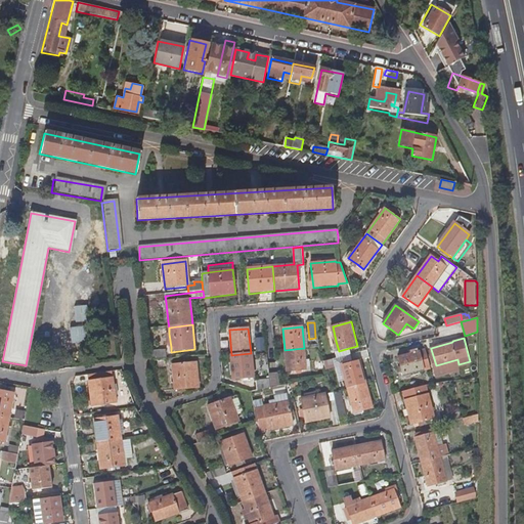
[(265,350),(264,340),(256,341),(257,351),(265,350)]
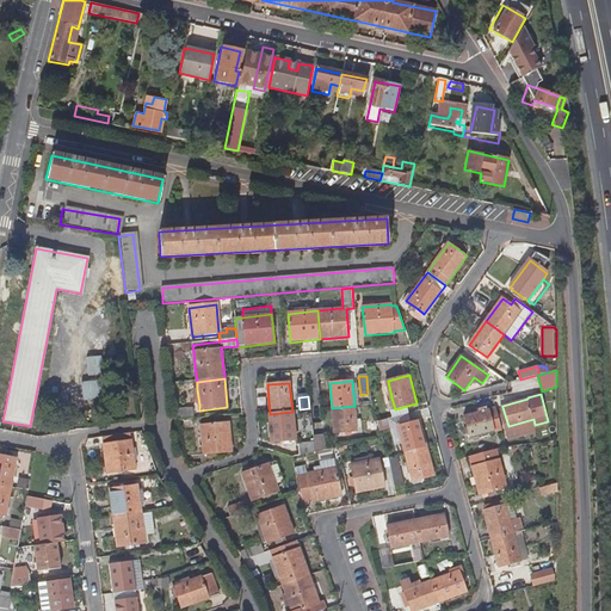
[(408,413),(407,406),(395,409),(392,397),(387,399),(393,418),(408,413)]
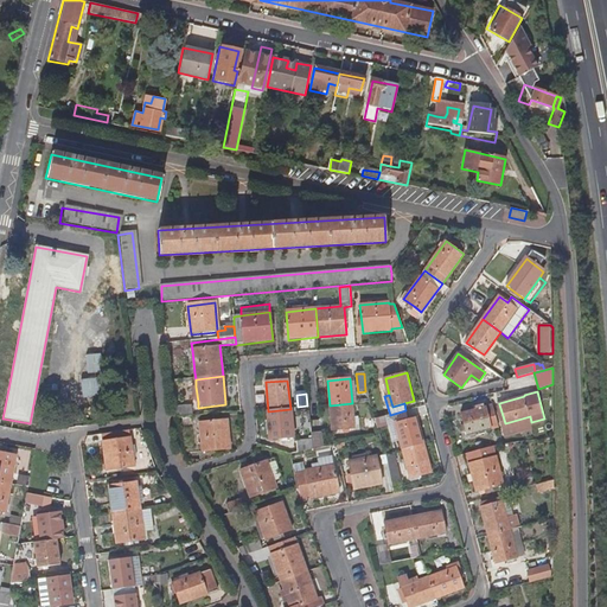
[(355,428),(352,403),(330,406),(332,430),(355,428)]
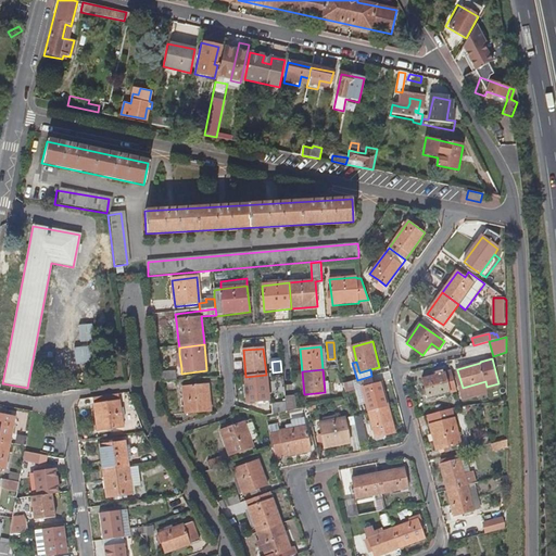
[(455,390),(451,370),(424,378),(427,388),(428,394),(429,396),(455,390)]
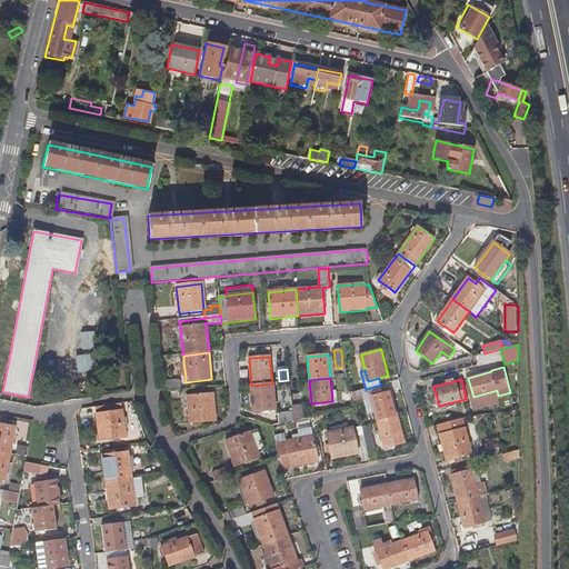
[(466,380),(473,410),(500,403),(499,399),(510,396),(510,392),(498,396),(497,390),(473,397),(468,379),(466,380)]
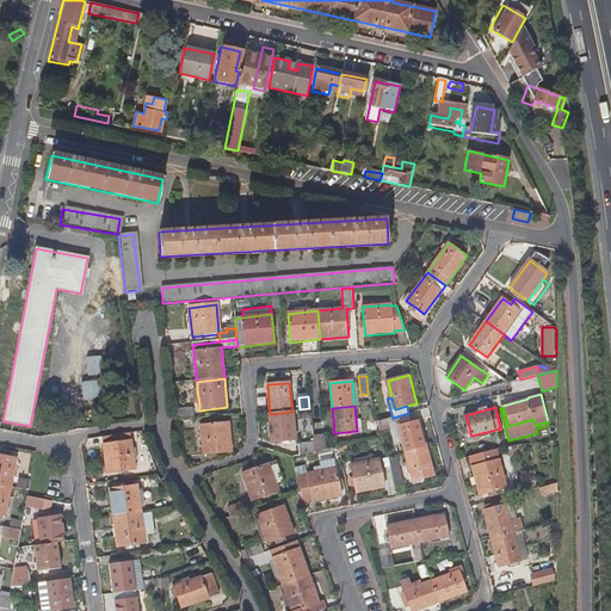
[(195,420),(193,409),(176,412),(177,423),(195,420)]
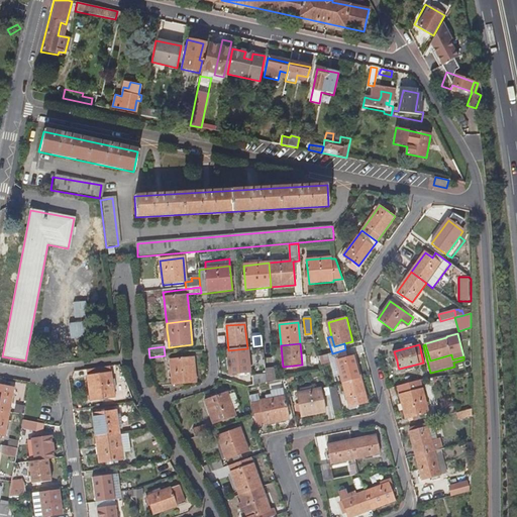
[(249,374),(247,348),(228,350),(231,376),(249,374)]
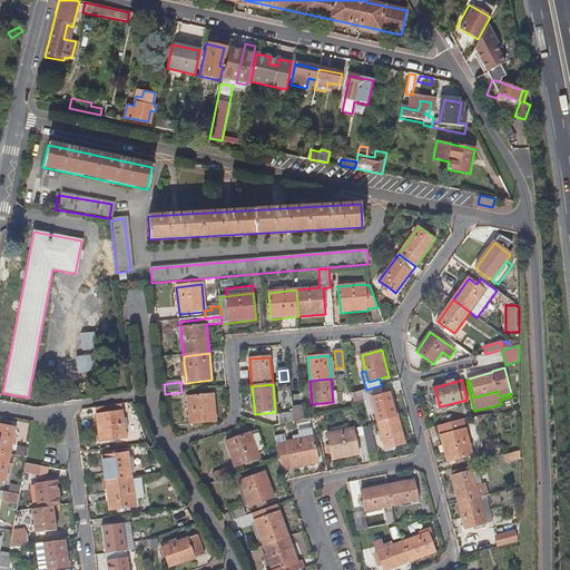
[(380,386),(364,391),(366,397),(366,399),(371,416),(377,414),(373,395),(382,393),(380,386)]
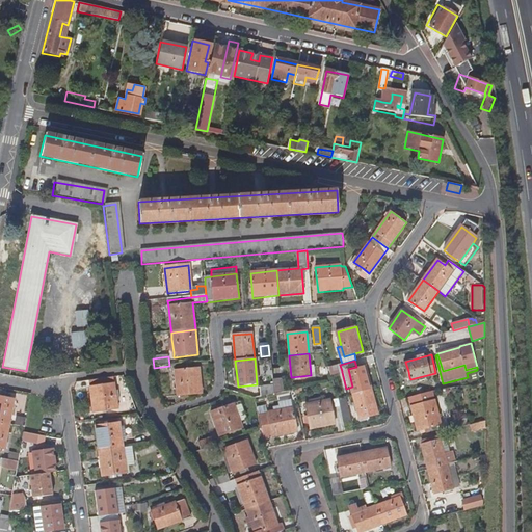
[(373,389),(367,364),(356,367),(348,369),(352,387),(354,394),(373,389)]
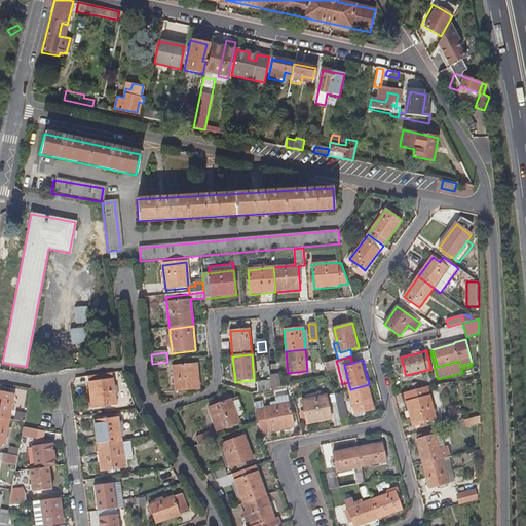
[(338,367),(336,361),(324,364),(327,371),(338,368),(338,367)]
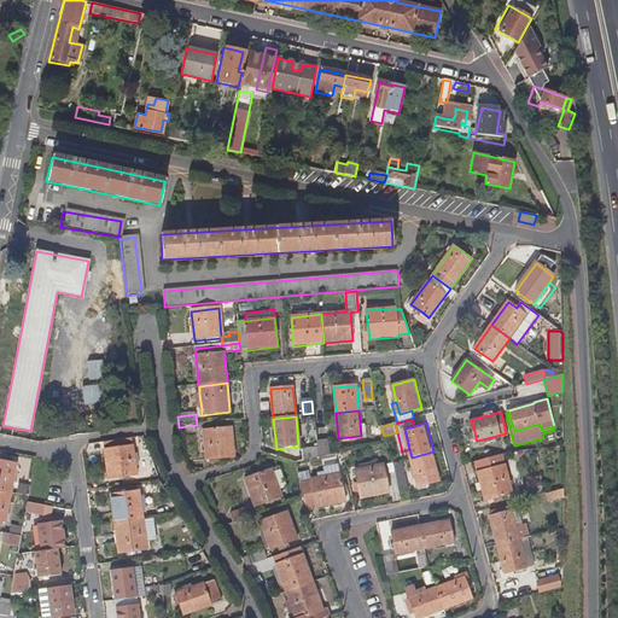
[(235,459),(232,429),(204,431),(207,461),(235,459)]
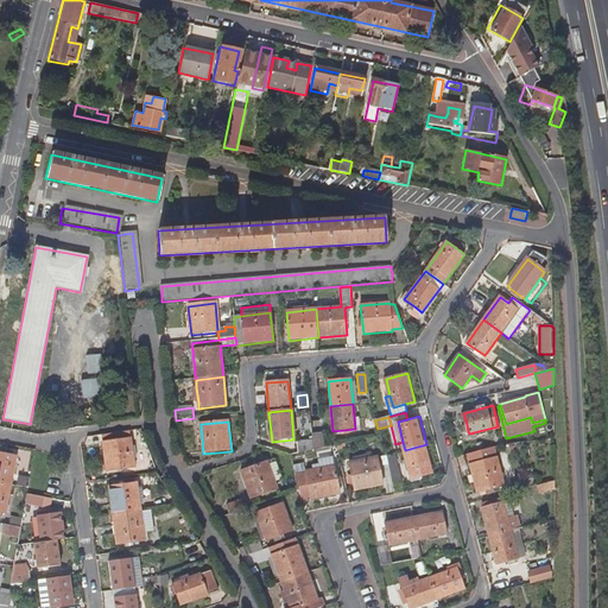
[(102,435),(107,472),(134,468),(133,458),(135,458),(134,445),(131,445),(128,430),(102,435)]
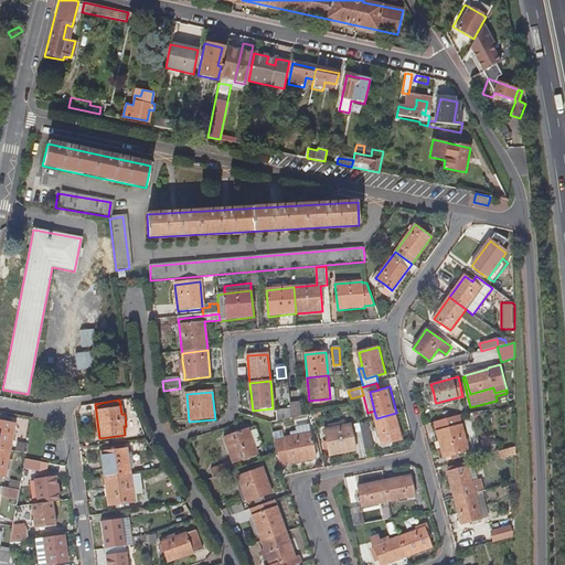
[(301,417),(299,403),(290,404),(290,411),(291,419),(301,417)]
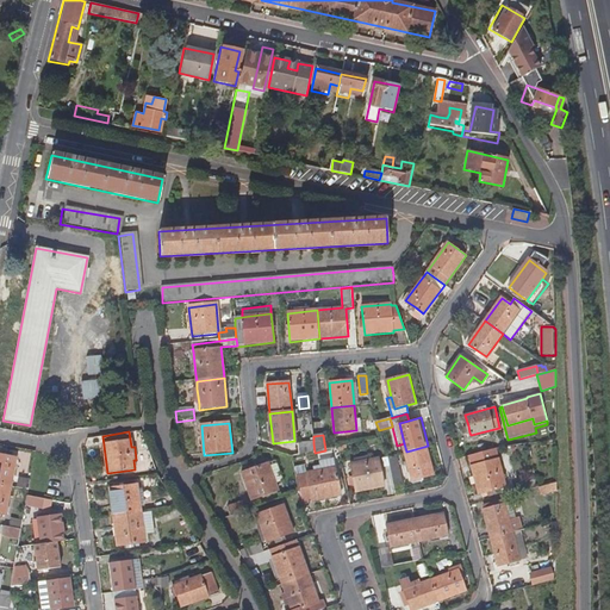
[(315,453),(313,443),(299,444),(299,455),(315,453)]
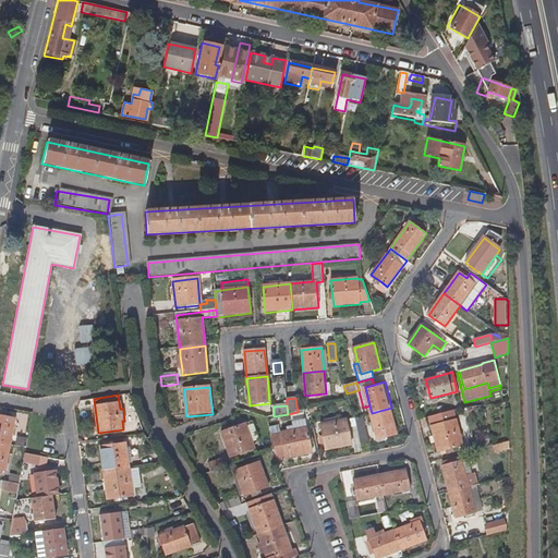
[(399,434),(391,408),(372,413),(379,439),(399,434)]
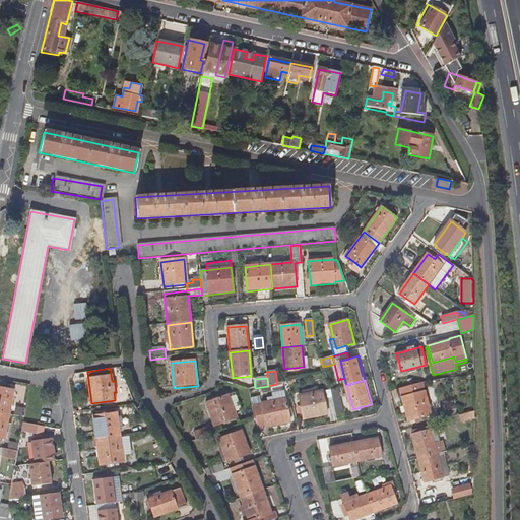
[(432,414),(423,382),(404,387),(412,419),(432,414)]
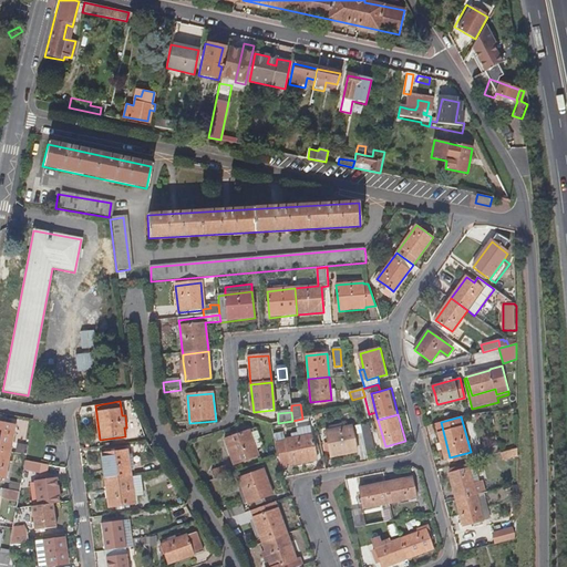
[(0,451),(8,452),(13,425),(0,423),(0,451)]
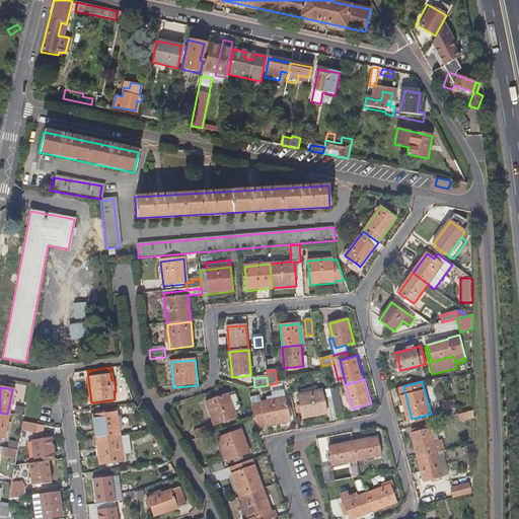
[(287,397),(286,390),(262,395),(264,402),(287,397)]
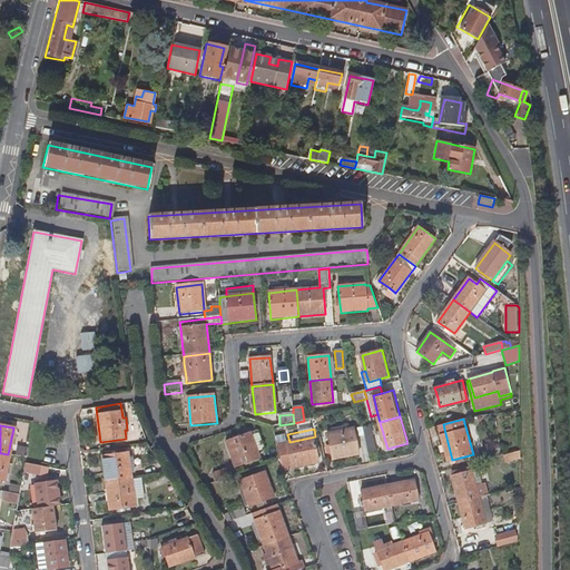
[(362,454),(356,429),(331,433),(336,459),(362,454)]
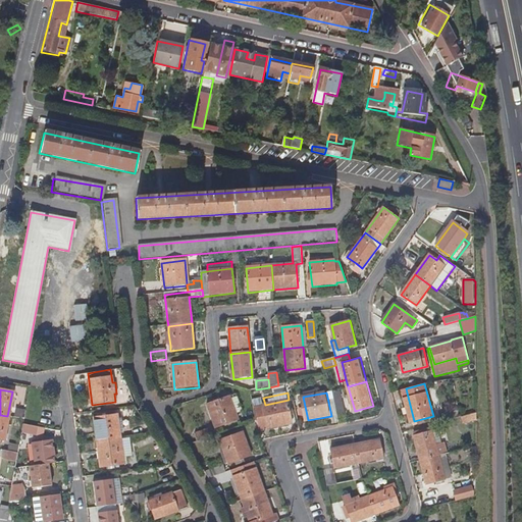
[(243,411),(237,394),(230,396),(237,413),(243,411)]
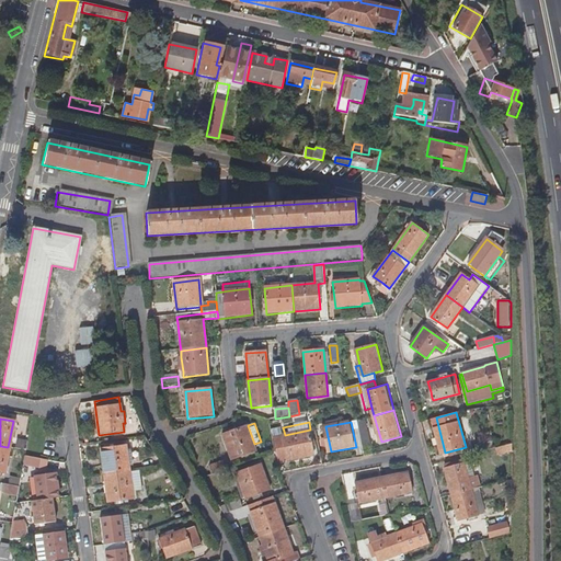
[(254,444),(248,425),(222,435),(232,460),(256,450),(254,444)]
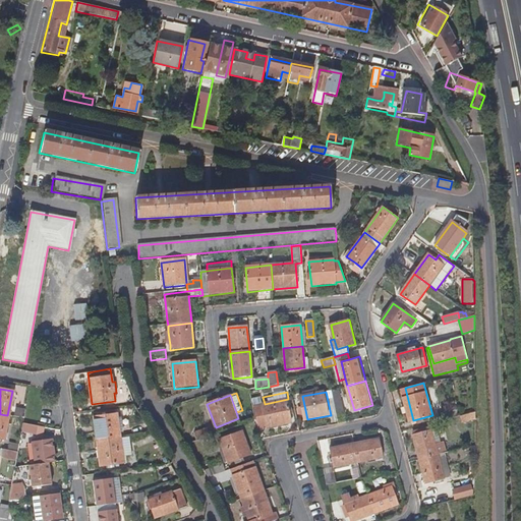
[(345,413),(342,397),(335,398),(339,414),(345,413)]
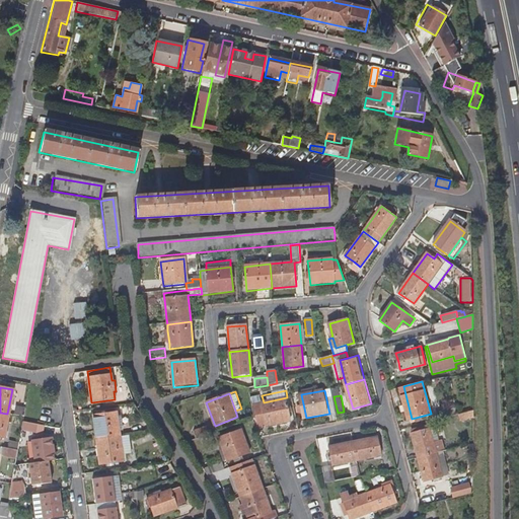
[(292,421),(287,397),(264,402),(264,403),(255,405),(258,417),(261,426),(268,425),(268,426),(292,421)]
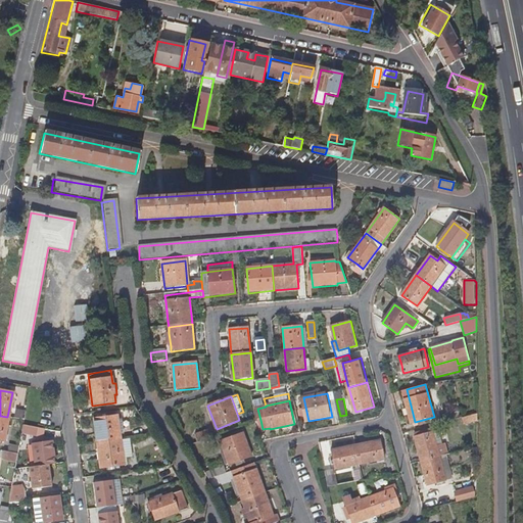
[(22,420),(25,412),(16,411),(15,413),(14,418),(22,420)]
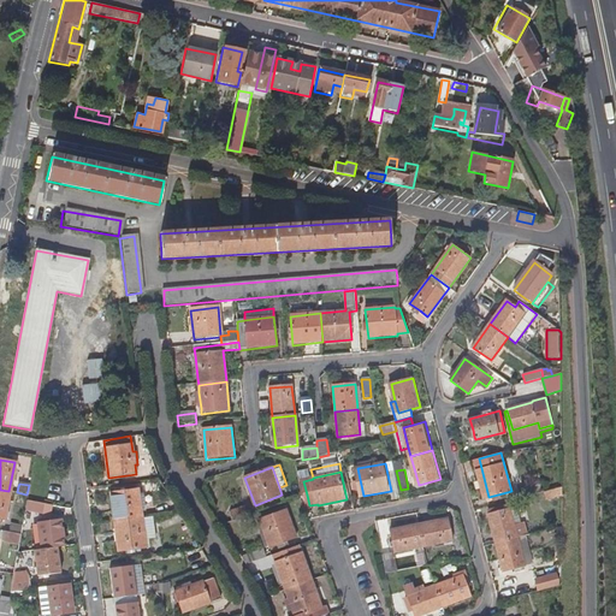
[(562,495),(562,485),(543,491),(544,499),(562,495)]
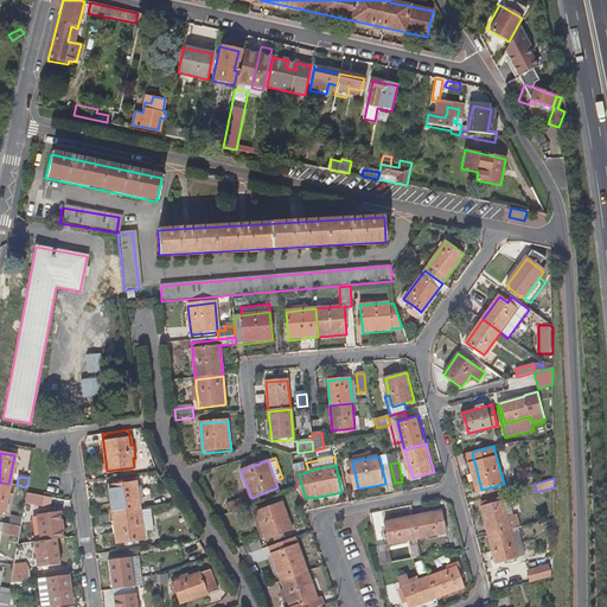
[(141,511),(136,483),(109,486),(113,515),(141,511)]
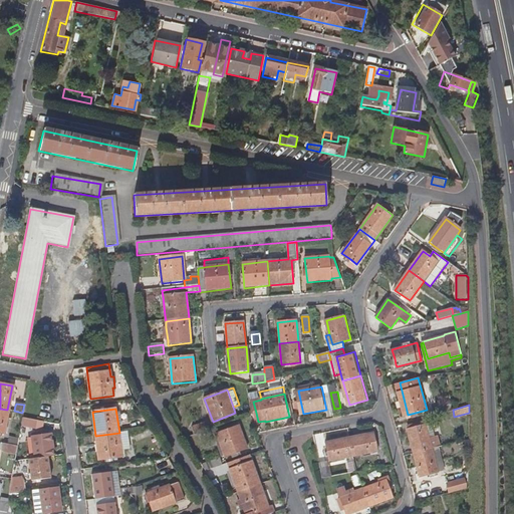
[(36,429),(37,421),(22,418),(21,426),(36,429)]
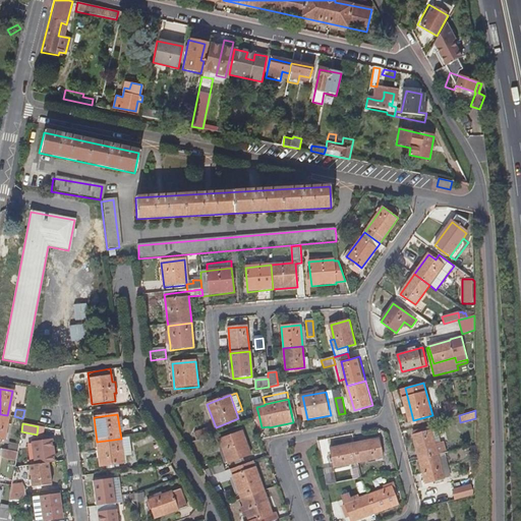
[(211,432),(210,427),(194,433),(197,442),(200,441),(207,439),(212,437),(211,432)]
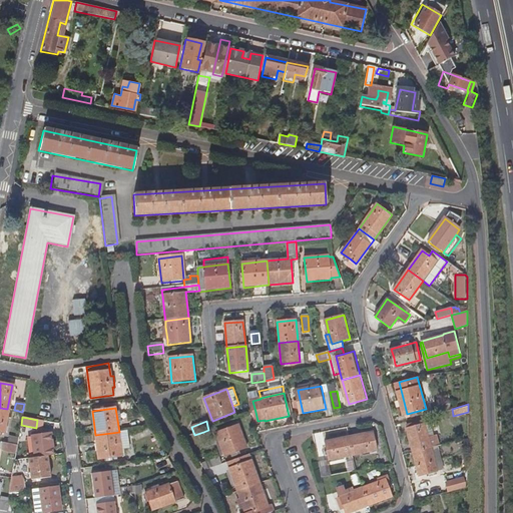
[(431,447),(426,430),(429,430),(427,423),(421,425),(420,421),(414,423),(415,426),(406,429),(413,452),(431,447)]
